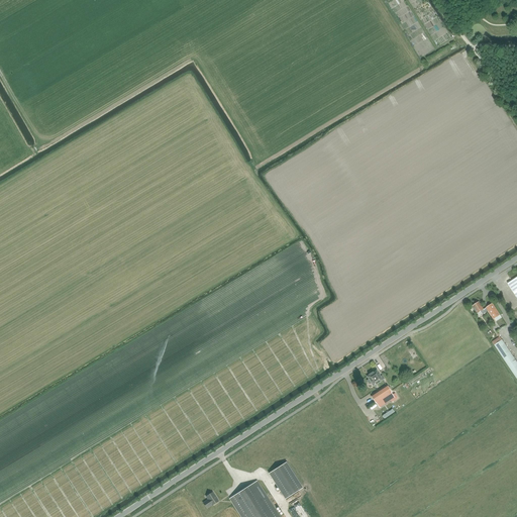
[(399,0),(399,3),(403,3),(403,0),(407,6),(407,9),(410,7),(406,0),(399,0)]
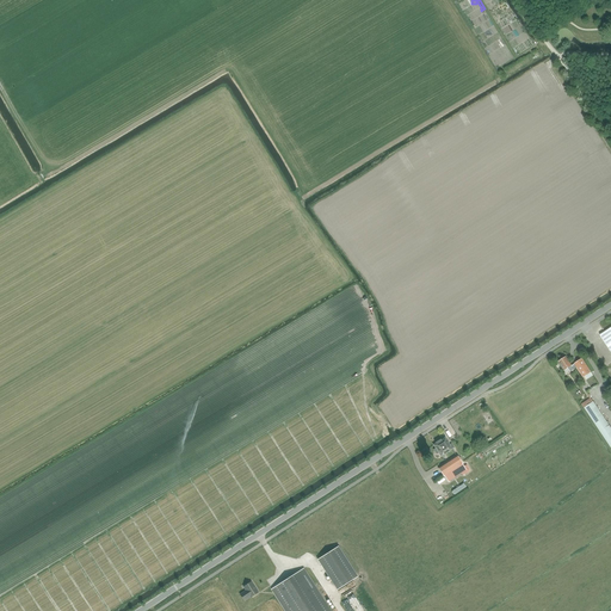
[(610,327),(600,335),(610,352),(610,327)]
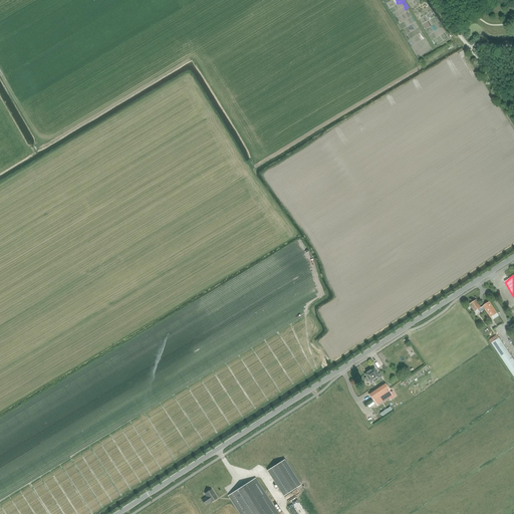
[(485,309),(483,306),(481,307),(476,300),(470,304),(475,312),(478,310),(480,311),(481,312),(485,309)]
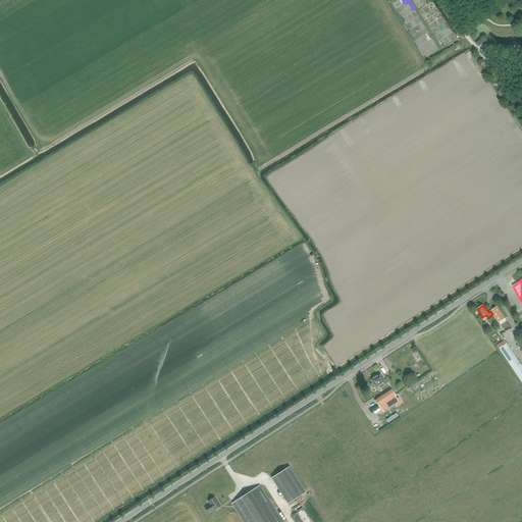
[(490,311),(492,314),(499,322),(500,321),(502,324),(507,321),(505,318),(506,318),(498,306),(490,311)]
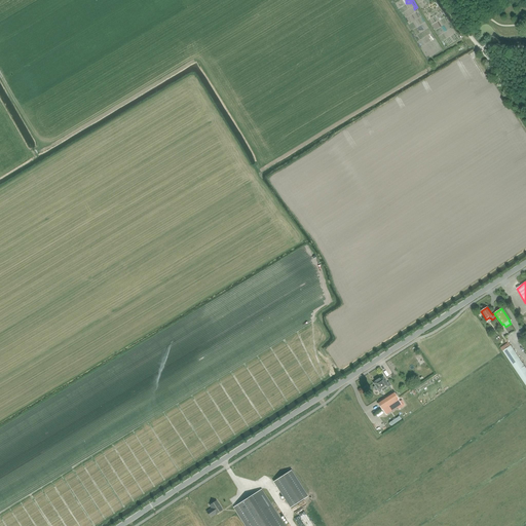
[(525,368),(511,346),(502,351),(525,385),(525,368)]
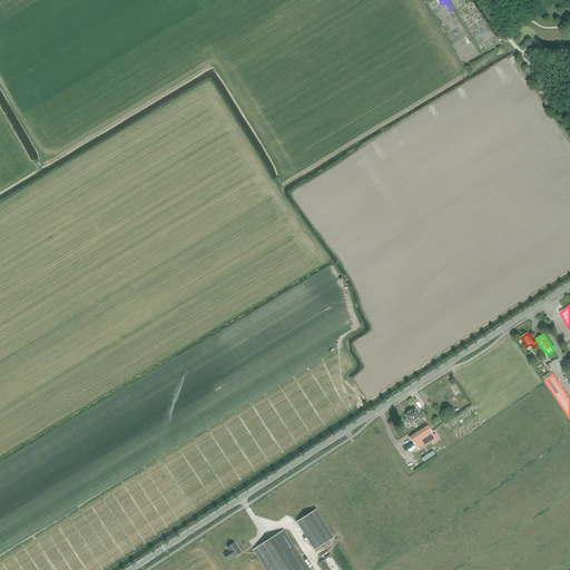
[(406,413),(404,415),(406,419),(404,420),(406,424),(409,422),(412,426),(423,420),(423,419),(424,418),(422,414),(420,415),(415,408),(411,411),(408,411),(406,413)]
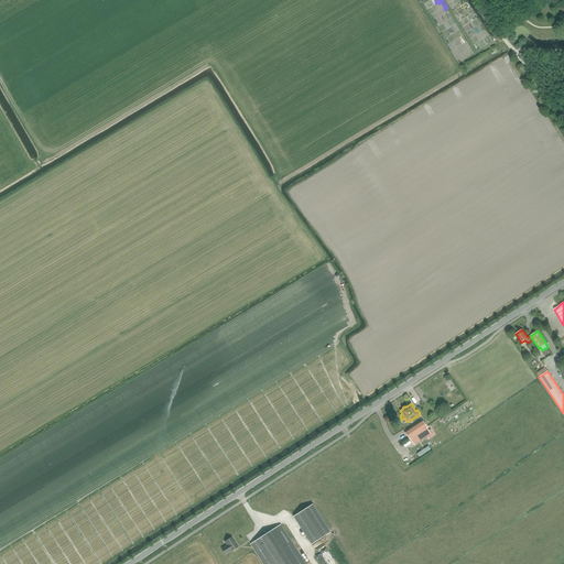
[(430,434),(426,429),(422,421),(404,432),(410,441),(410,440),(413,445),(430,434)]
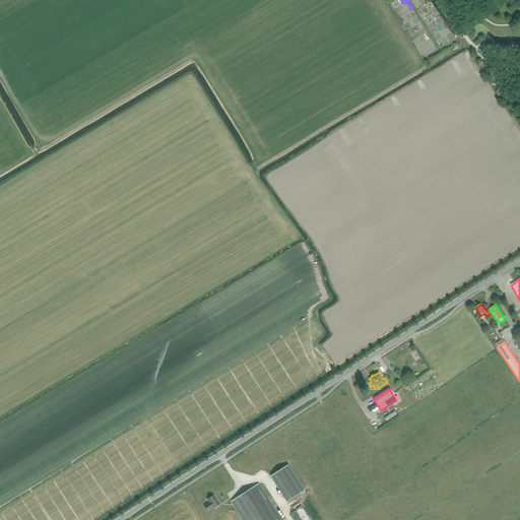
[(287,502),(305,491),(287,464),(270,475),(287,502)]
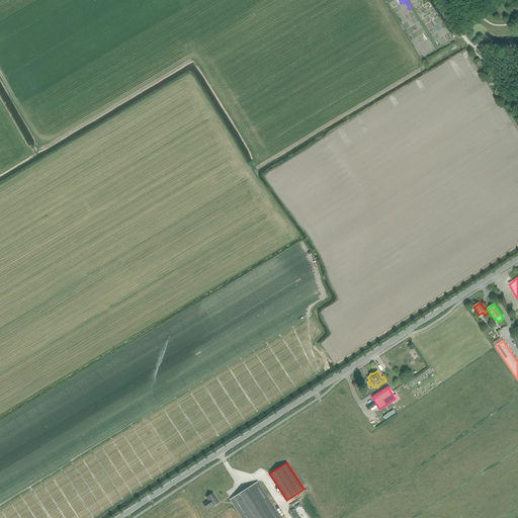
[(230,500),(241,517),(280,517),(258,482),(230,500)]
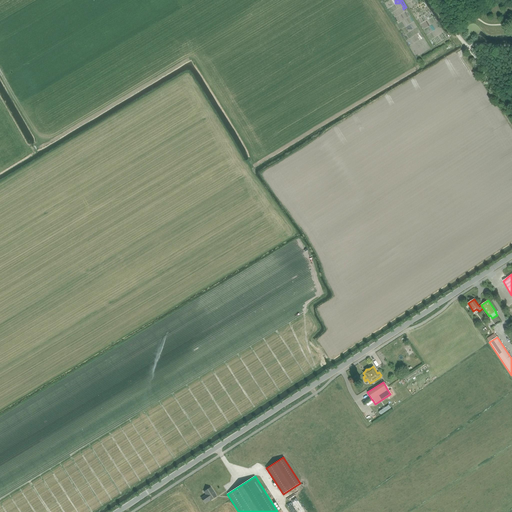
[(210,500),(217,496),(210,487),(204,491),(206,494),(201,498),(204,503),(210,500)]
